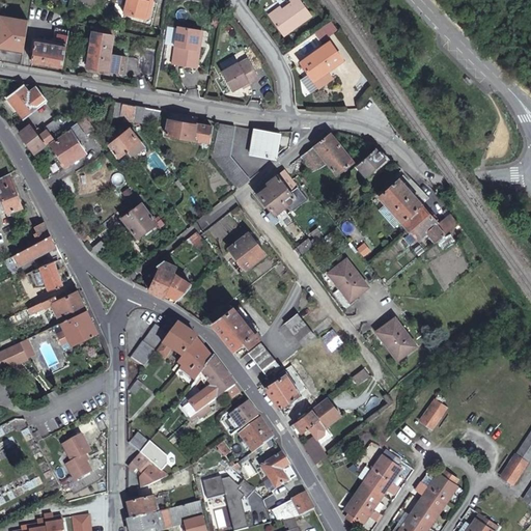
[(152,0),(127,0),(123,11),(145,18),(149,1),(152,1),(152,0)]
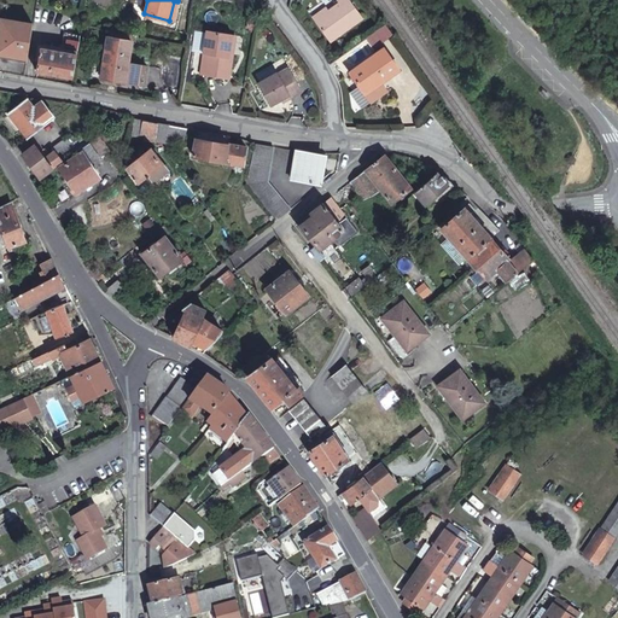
[(362,18),(349,0),(336,0),(338,3),(328,9),(314,19),(330,41),(362,18)]
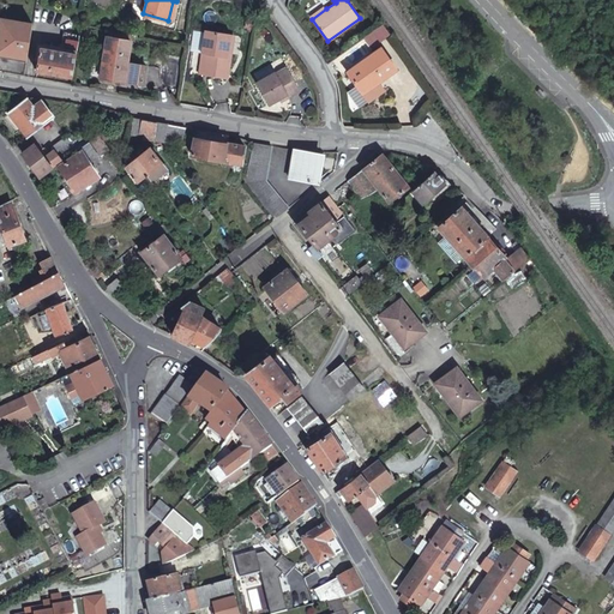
[(314,1),(305,8),(309,16),(319,8),(314,1)]
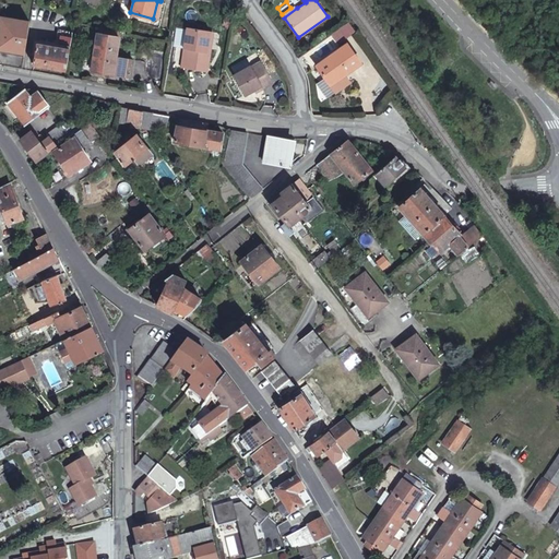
[(297,8),(295,6),(283,15),(284,18),(297,8)]
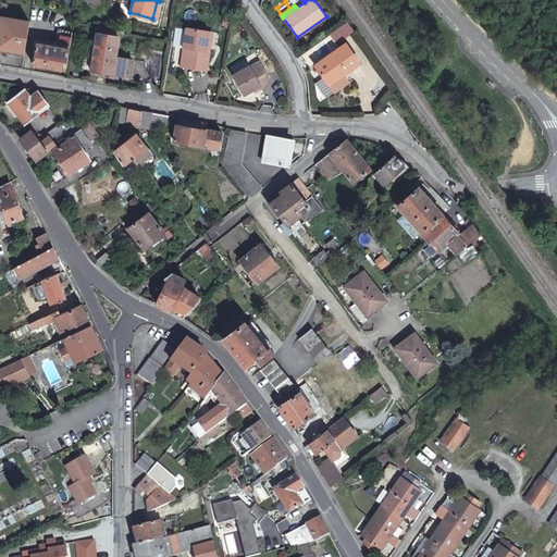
[(29,21),(1,16),(0,24),(0,48),(24,52),(29,21)]
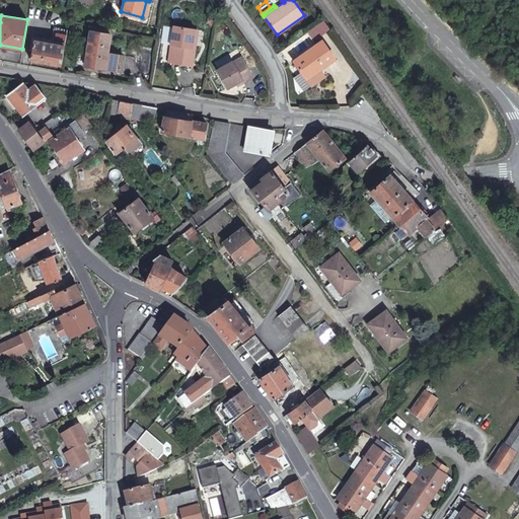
[(306,30),(313,40),(329,28),(322,19),(306,30)]
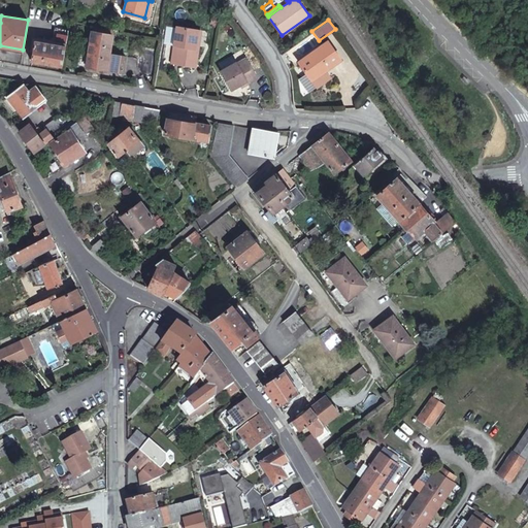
[(198,29),(177,25),(173,44),(177,44),(174,63),(196,67),(199,48),(195,47),(198,29)]
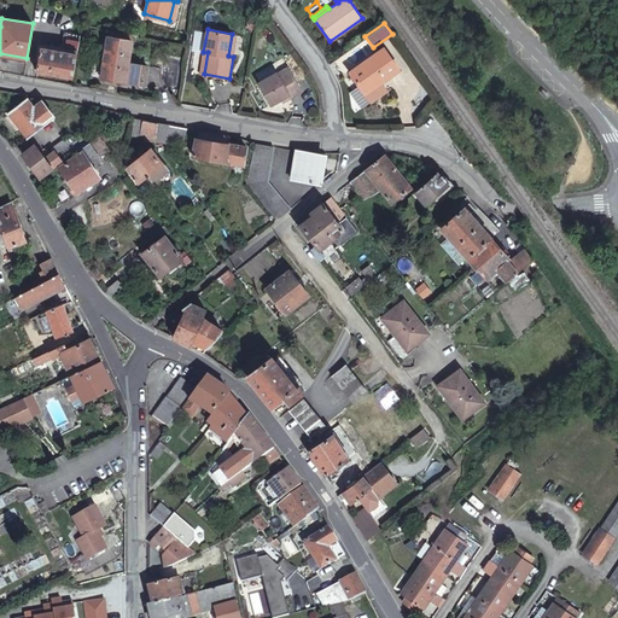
[(80,35),(64,30),(60,46),(42,42),(36,71),(74,77),(80,35)]
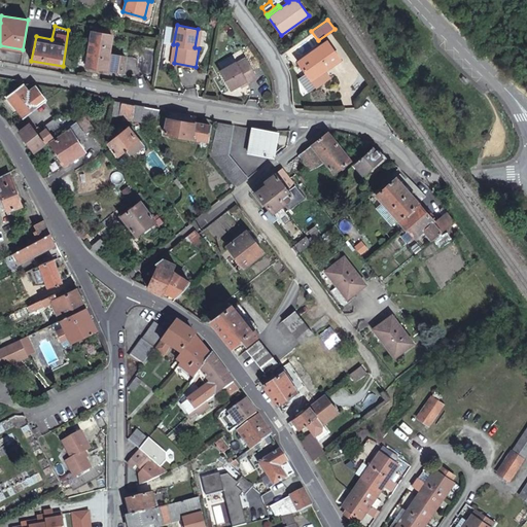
[(113,34),(92,30),(85,65),(124,72),(126,56),(110,54),(113,34)]
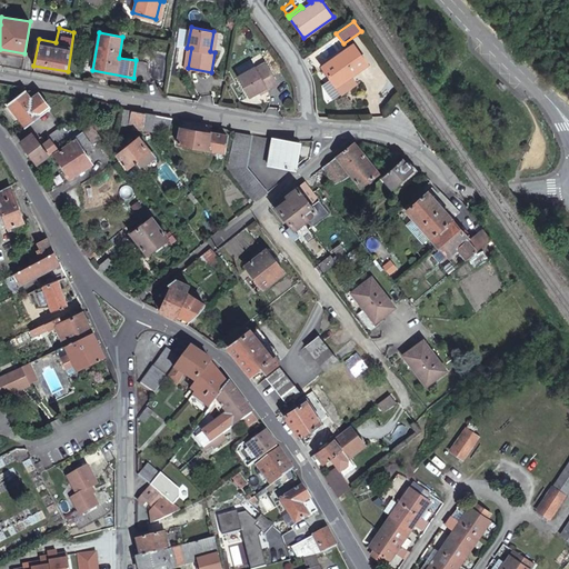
[(349,48),(363,66),(367,63),(352,43),(347,47),(349,48)]
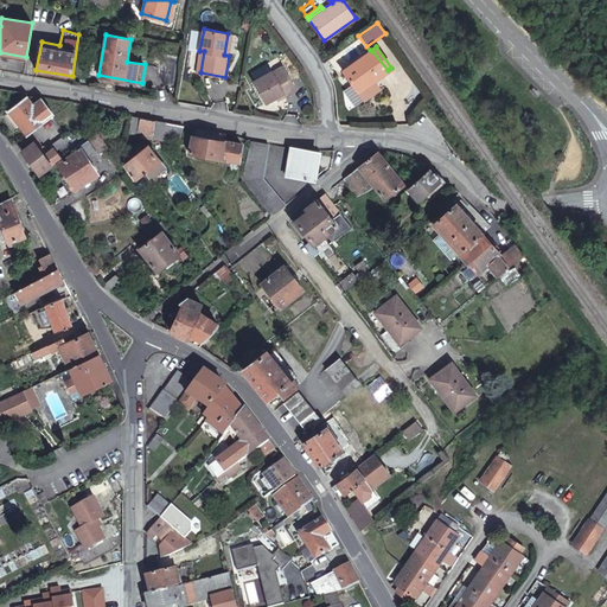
[(344,70),(346,74),(358,90),(374,80),(388,70),(372,51),(370,50),(349,66),(344,70)]
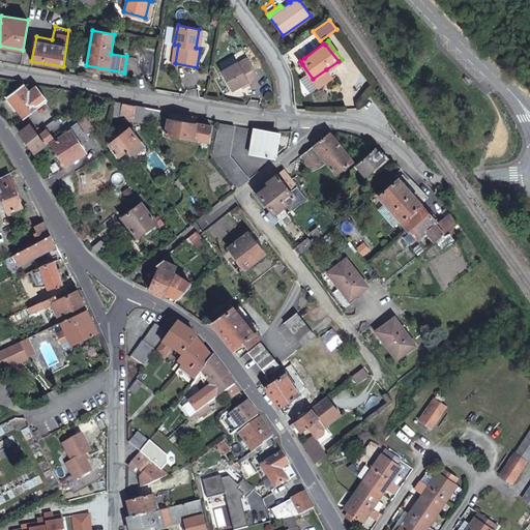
[(248,59),(246,56),(238,61),(240,64),(248,59)]
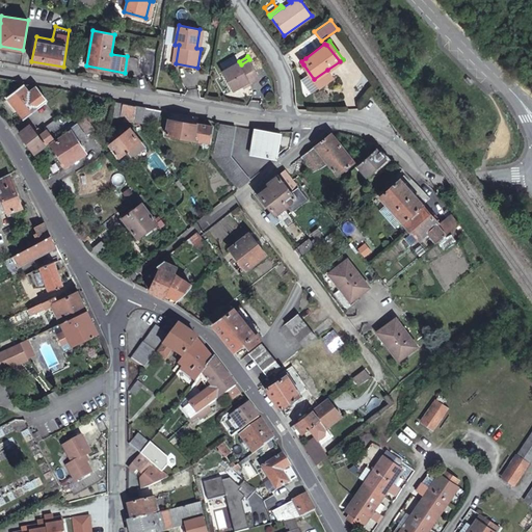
[(260,78),(249,59),(241,64),(239,61),(222,71),(234,89),(241,85),(248,80),(250,83),(260,78)]
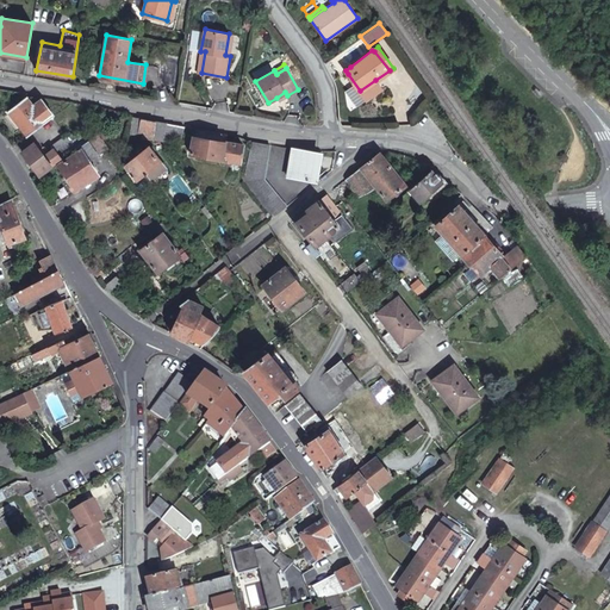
[(379,85),(375,80),(360,91),(363,97),(379,85)]
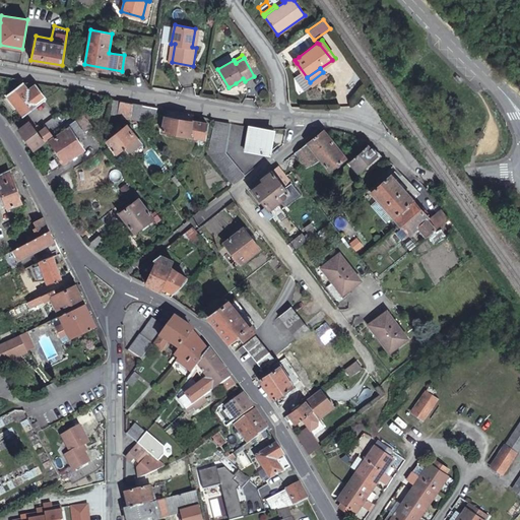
[(27,89),(21,82),(6,94),(17,109),(23,116),(45,99),(46,99),(35,84),(27,89)]
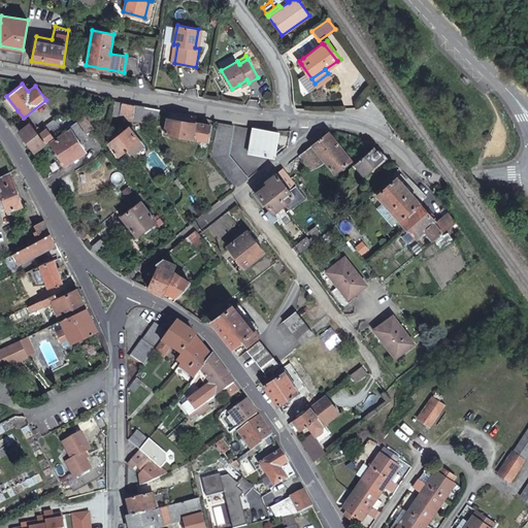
[(141,122),(144,107),(128,104),(114,101),(112,114),(119,116),(120,113),(124,114),(123,119),(141,122)]
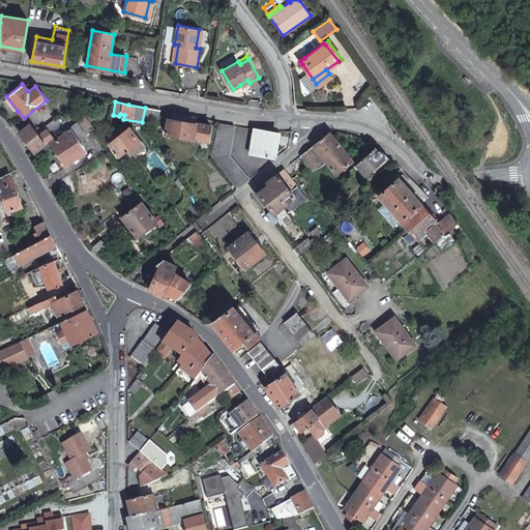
[(159,110),(145,108),(142,122),(157,124),(159,110)]
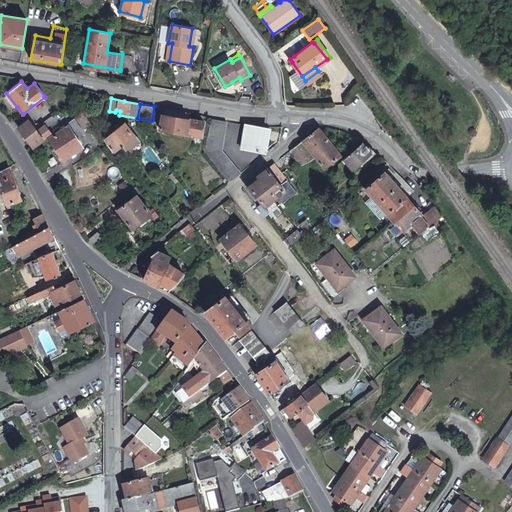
[(188,113),(161,108),(158,129),(202,137),(204,121),(187,118),(188,113)]
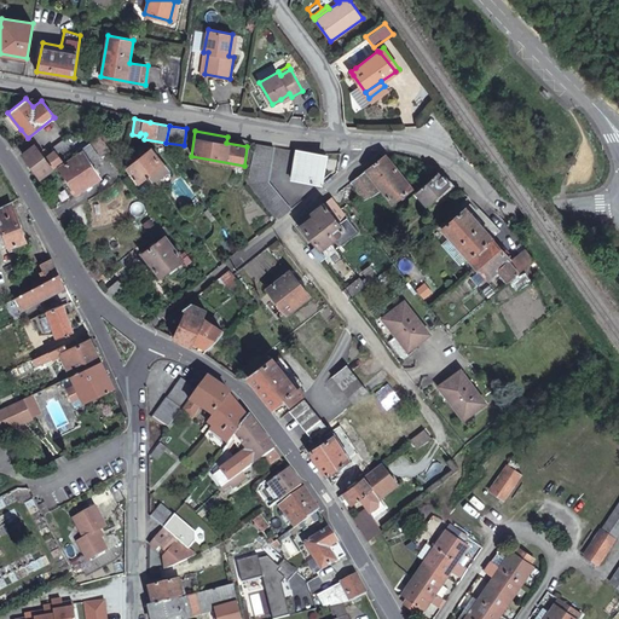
[(80,150),(91,143),(82,132),(74,138),(70,134),(67,137),(77,150),(79,151),(80,150)]
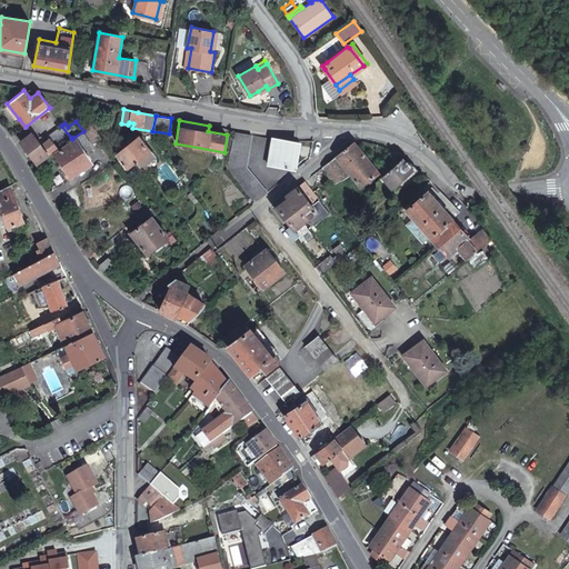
[(91,125),(83,131),(73,138),(75,140),(55,155),(71,178),(83,169),(92,162),(83,149),(99,138),(91,125)]
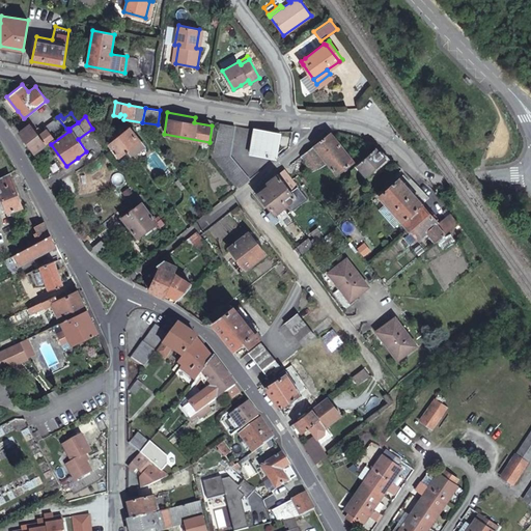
[(57,117),(52,121),(60,133),(66,129),(57,117)]
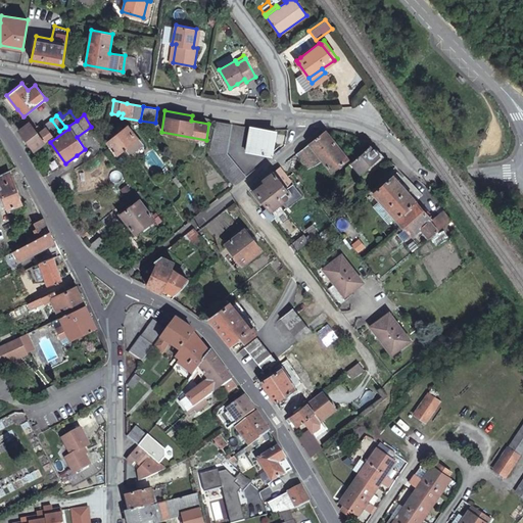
[(59,131),(51,120),(44,125),(46,127),(41,131),(37,125),(33,127),(29,122),(19,129),(34,149),(59,131)]
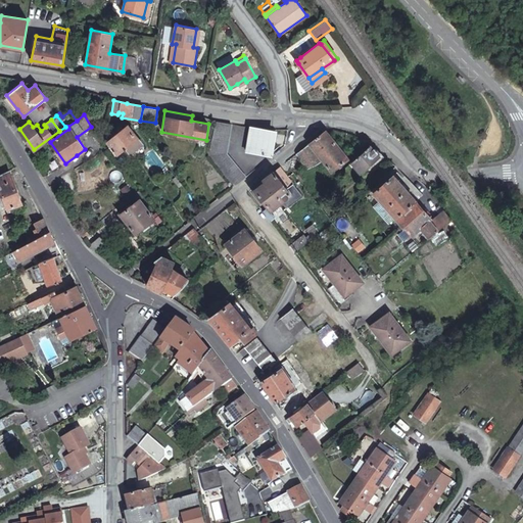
[(231,124),(215,121),(208,155),(233,186),(245,177),(226,153),(231,124)]
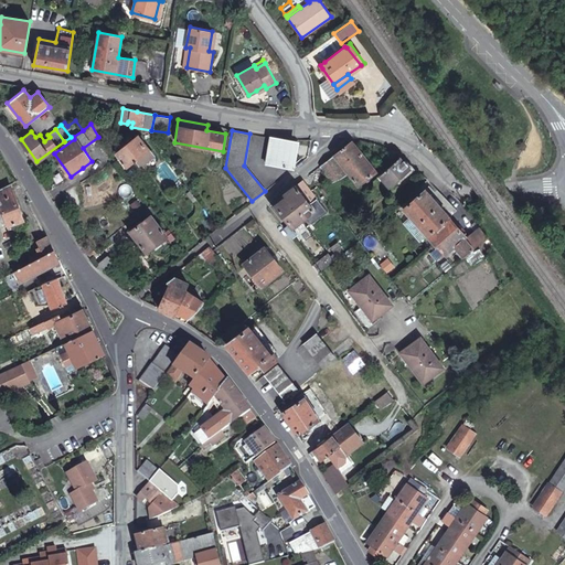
[(153,156),(137,136),(127,142),(125,140),(118,147),(120,149),(116,152),(126,166),(135,159),(140,166),(153,156)]
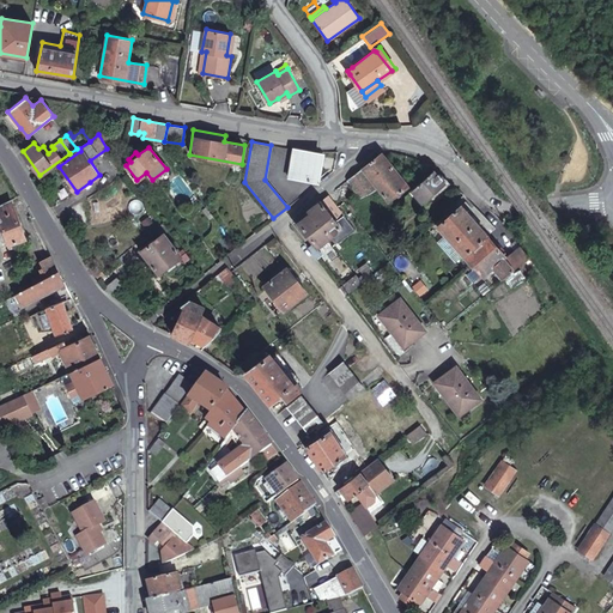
[(307,151),(293,149),(287,176),(317,182),(322,153),(307,151)]
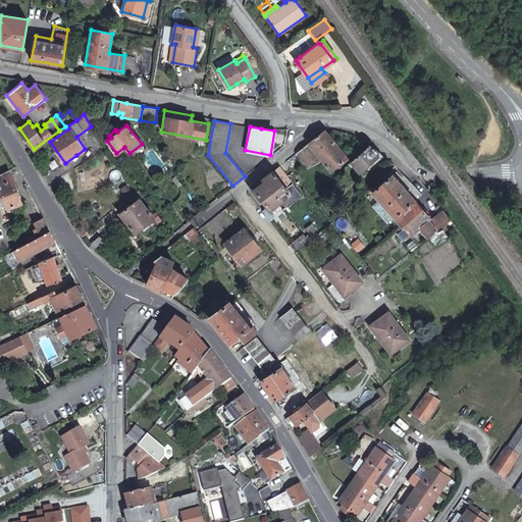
[(347,157),(325,131),(308,143),(329,171),(347,157)]
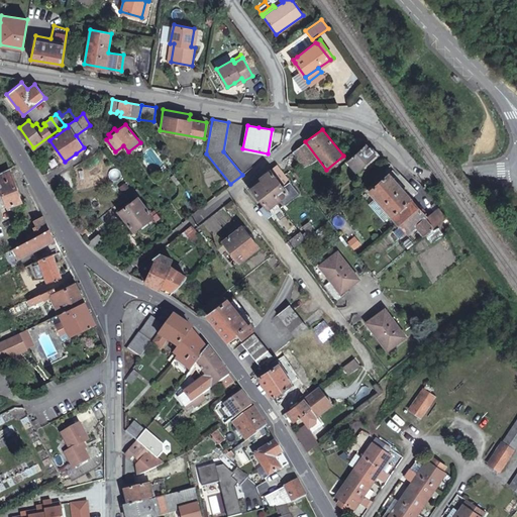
[(315,160),(304,142),(282,161),(286,166),(289,163),(297,157),(303,166),(315,160)]
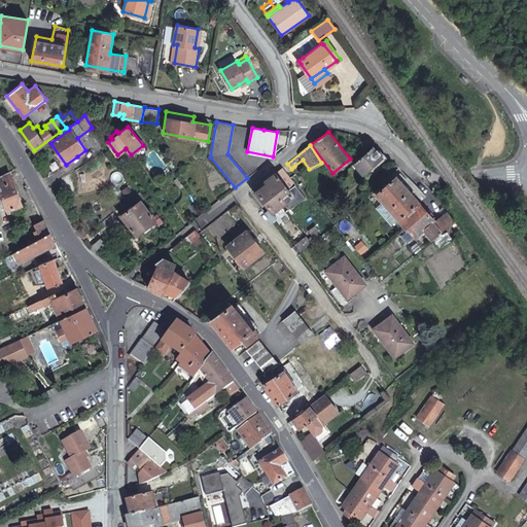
[(383,157),(372,146),(353,163),(363,175),(383,157)]
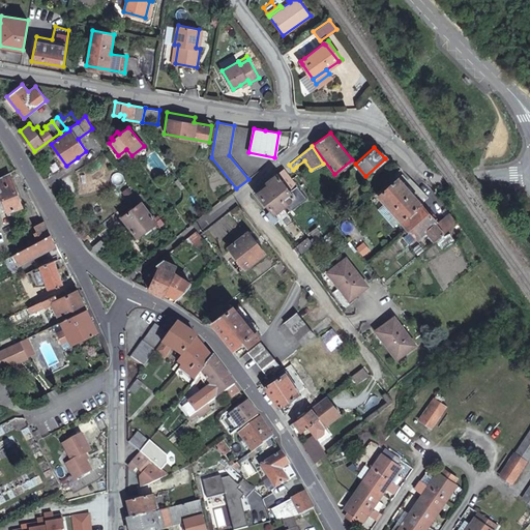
[(302,174),(296,167),(293,170),(295,172),(299,178),(302,174)]
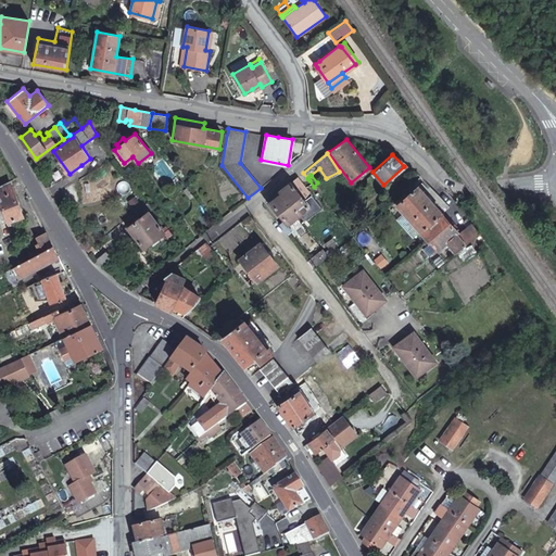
[(300,179),(298,176),(290,182),(292,185),(300,179)]
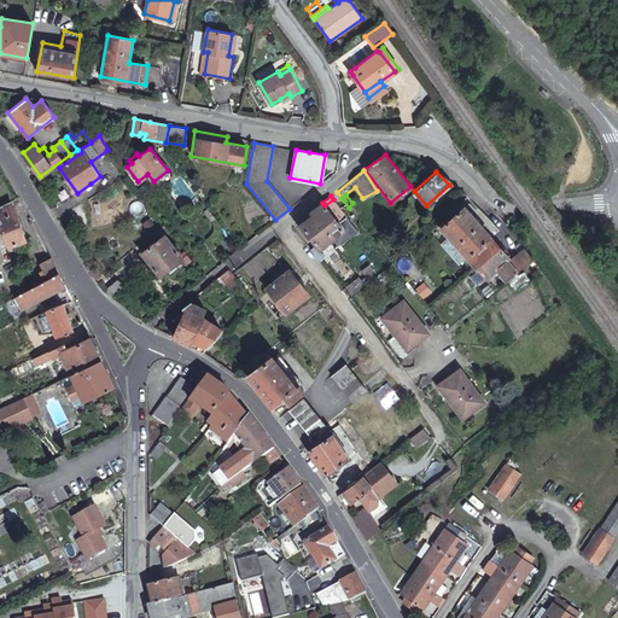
[(25,240),(10,199),(0,204),(0,240),(5,239),(9,246),(25,240)]
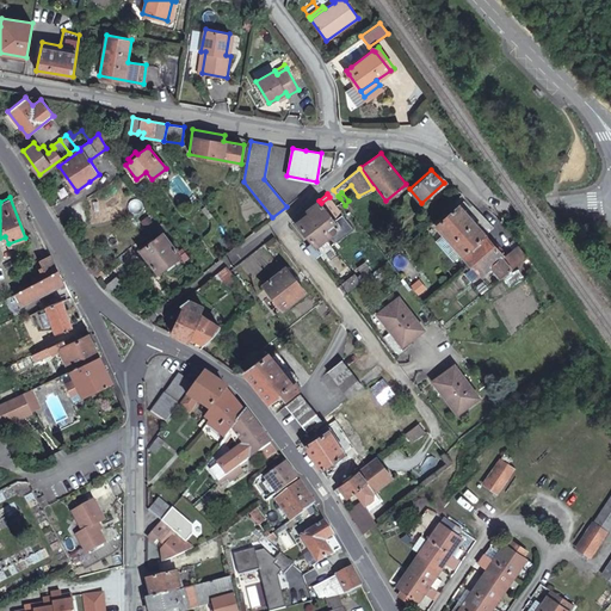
[(127,203),(133,214),(142,208),(136,197),(127,203)]
